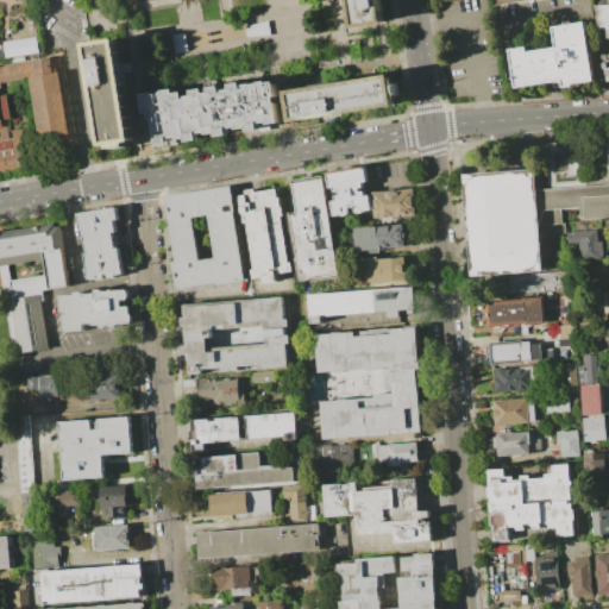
[(350,0),(355,30),(387,24),(382,0),(350,0)]
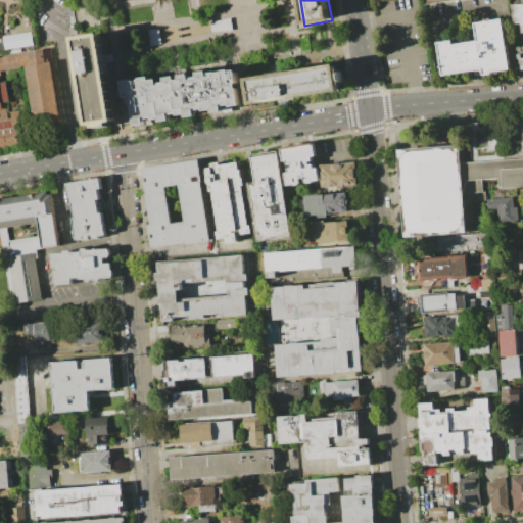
[(511,5),(522,3),(522,68),(519,53),(522,52),(522,33),(522,34),(521,24),(515,25),(511,5)]
